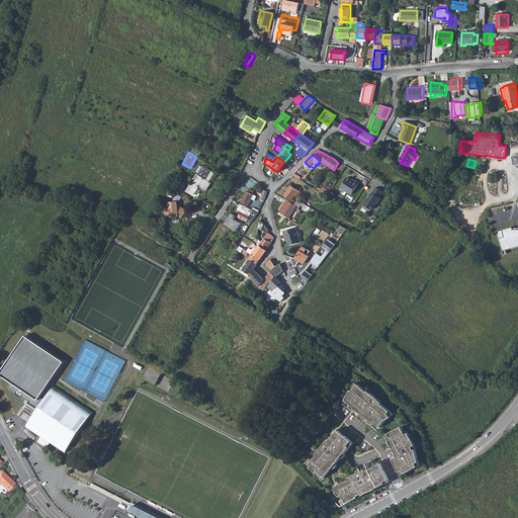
[(206,190),(210,183),(206,180),(211,171),(202,165),(193,179),(195,180),(192,186),(190,184),(186,190),(197,197),(202,188),(206,190)]
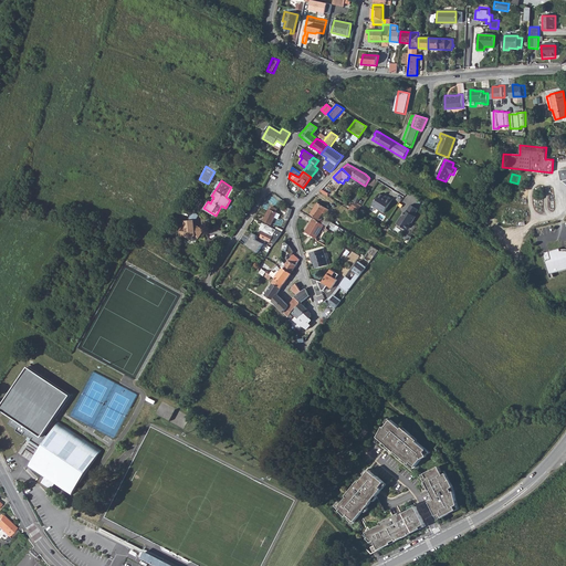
[(226,197),(230,200),(237,190),(231,187),(226,197)]
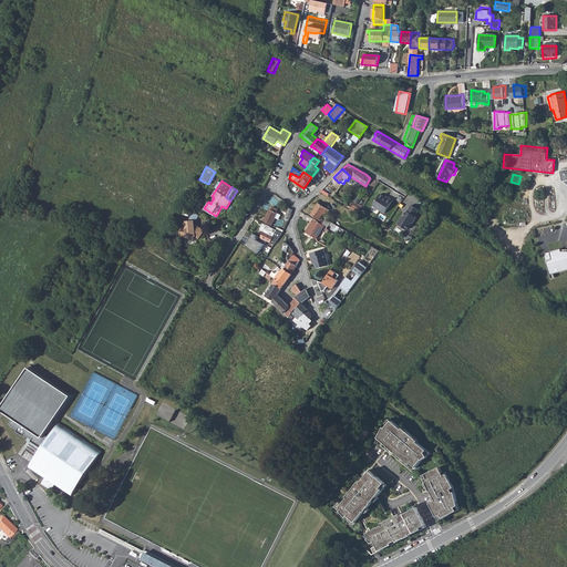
[(329,187),(327,192),(333,196),(337,192),(329,187)]
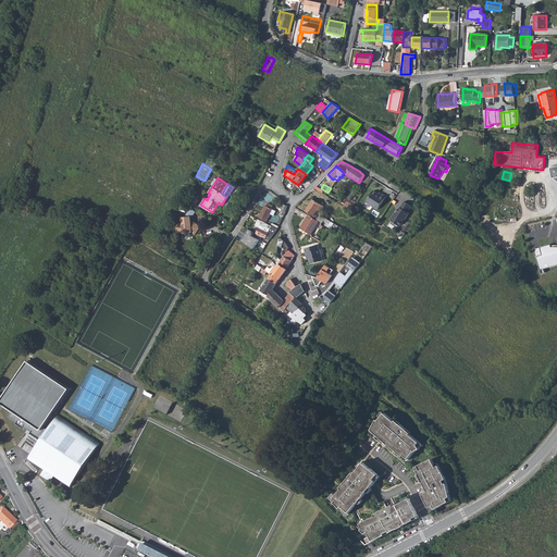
[(373,190),(366,201),(378,209),(386,196),(382,194),(381,194),(381,195),(378,194),(373,190)]
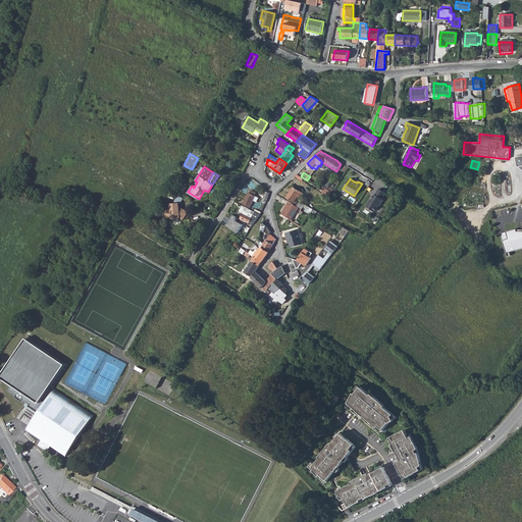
[(286,198),(294,202),(295,201),(298,196),(301,198),(303,194),(293,188),(286,198)]
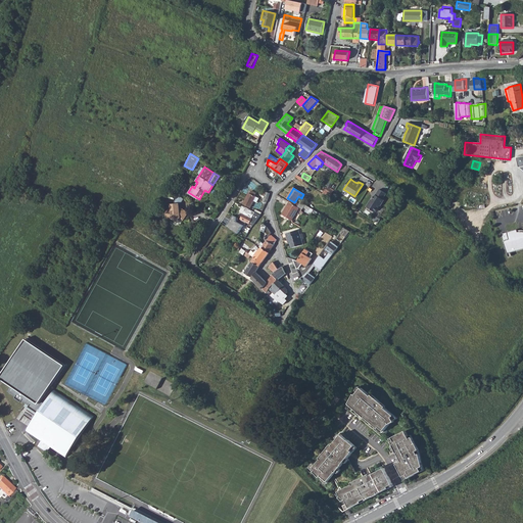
[(371,199),(366,206),(375,212),(379,205),(380,206),(383,200),(382,199),(385,194),(378,189),(375,195),(373,198),(374,198),(372,200),(371,199)]
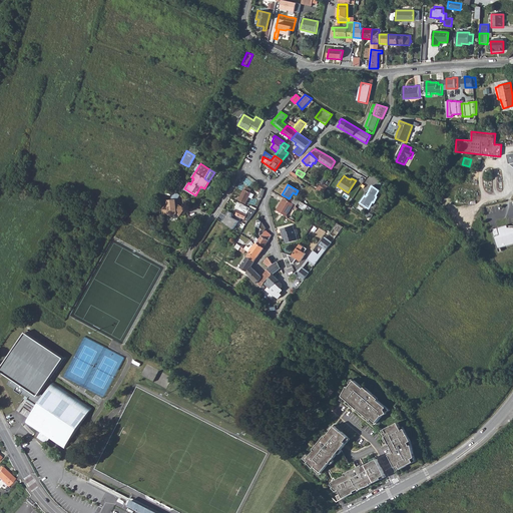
[(238,199),(245,203),(248,197),(251,198),(253,194),(249,192),(251,189),(246,186),(245,189),(243,189),(238,199)]
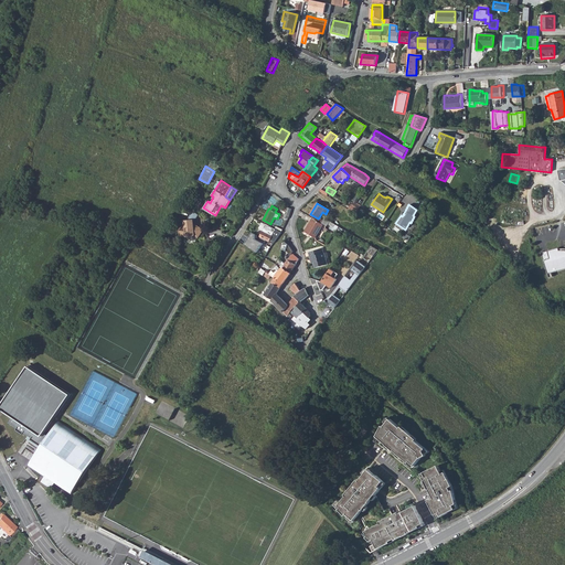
[(193,219),(183,220),(184,226),(179,226),(179,236),(184,236),(190,238),(194,236),(198,237),(204,230),(193,223),(193,219)]
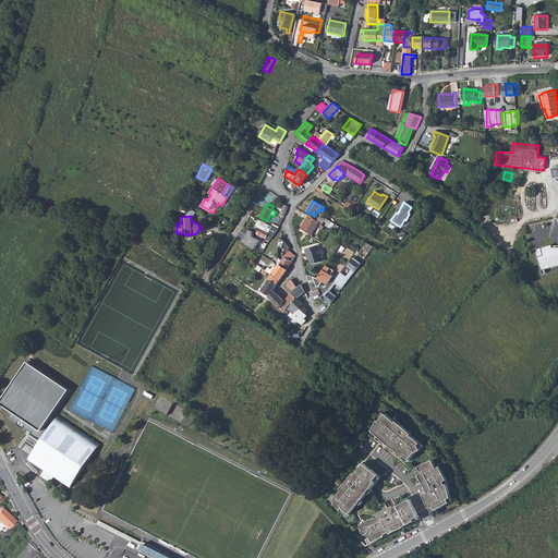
[(312,235),(319,221),(308,216),(301,229),(312,235)]
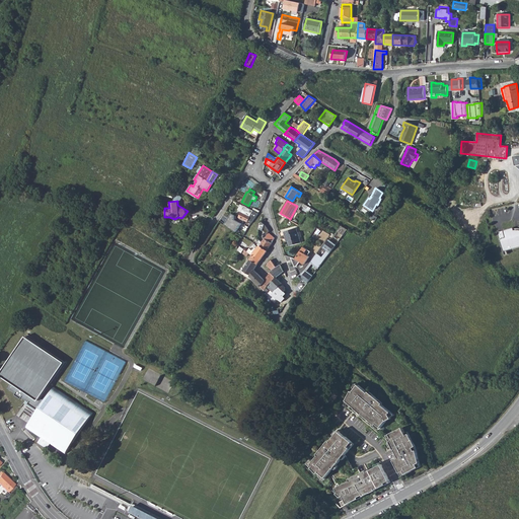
[(251,223),(257,213),(244,206),(243,207),(241,211),(238,217),(240,218),(238,221),(241,223),(242,223),(244,220),(251,223)]
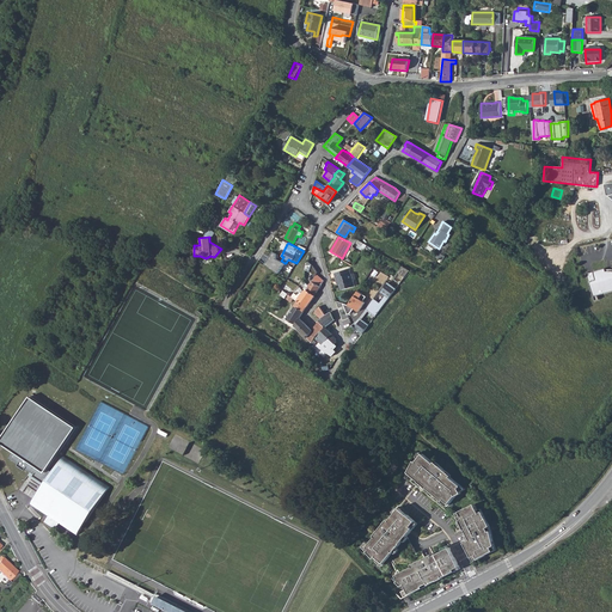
[(276,254),(273,252),(269,257),(270,258),(269,261),(268,259),(264,264),(277,273),(285,263),(281,261),(276,259),(276,254)]
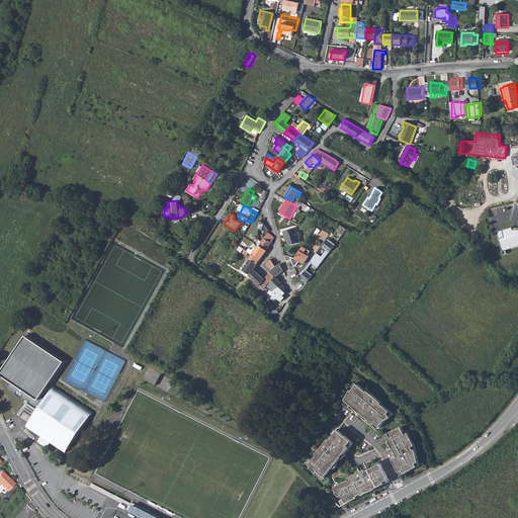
[(338,240),(346,229),(340,226),(334,234),(333,236),(338,240)]
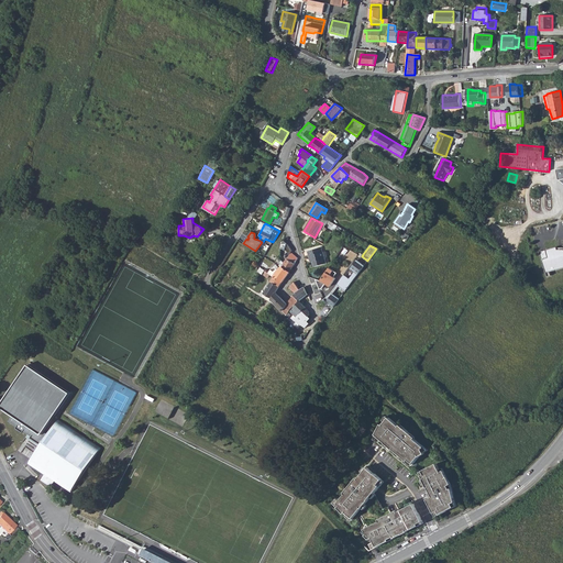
[(556,246),(545,250),(548,257),(542,260),(548,277),(551,276),(550,272),(562,267),(562,250),(559,250),(558,251),(556,246)]
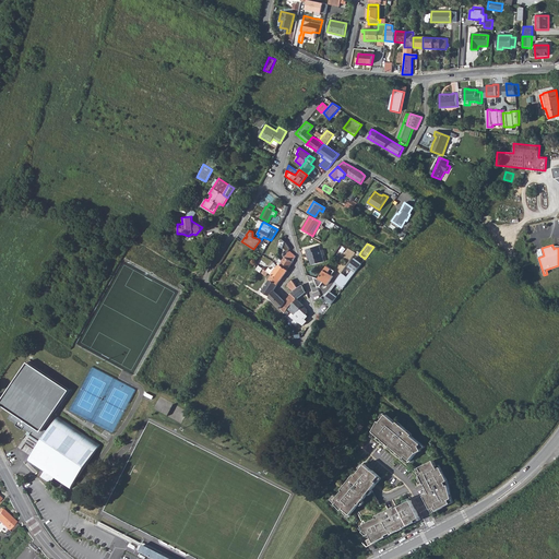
[(306,249),(308,258),(310,258),(310,260),(311,265),(324,262),(322,256),(321,250),(320,250),(319,246),(306,249)]
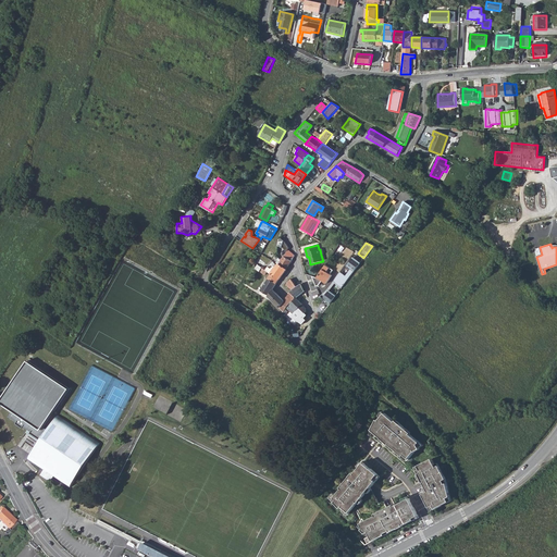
[(282,260),(276,257),(276,262),(279,263),(286,269),(295,256),(288,249),(287,251),(282,260)]
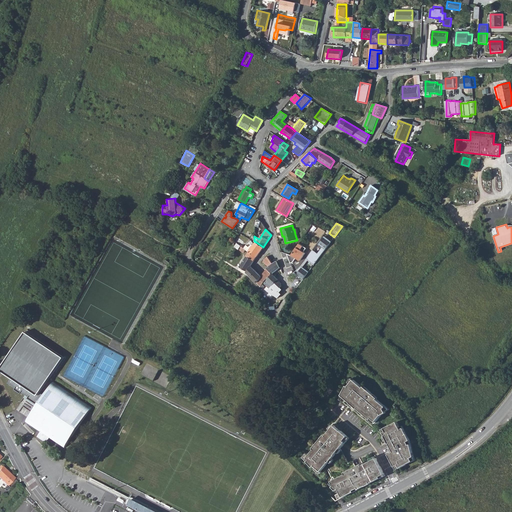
[(313,249),(307,258),(314,264),(331,241),(324,236),(319,244),(322,247),(318,253),(313,249)]
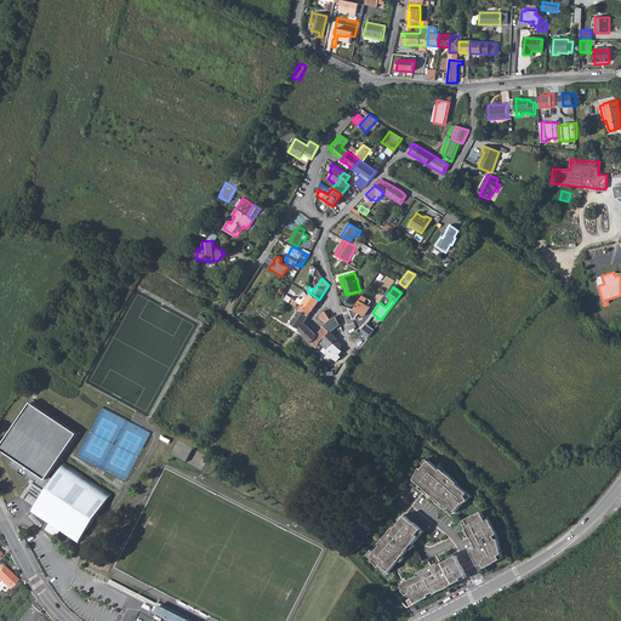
[(288,295),(291,298),(295,292),(288,288),(285,292),(288,295)]
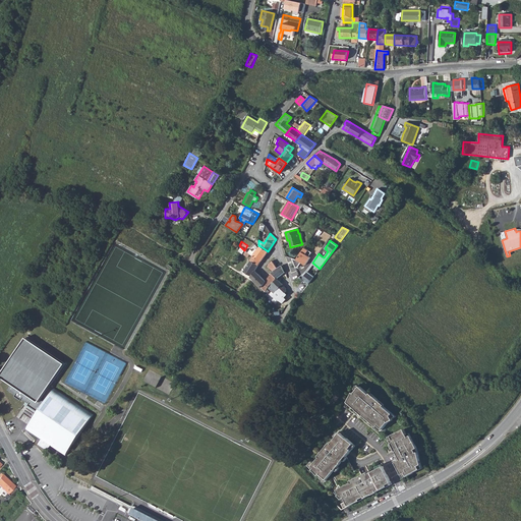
[(251,249),(248,252),(250,253),(253,255),(261,262),(268,251),(261,246),(257,248),(256,248),(253,250),(251,249)]
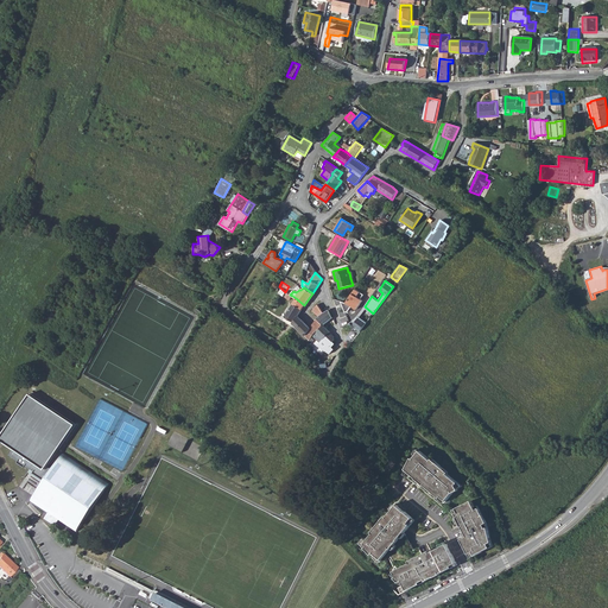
[(347,303),(341,301),(346,312),(348,311),(352,305),(356,309),(362,301),(361,299),(363,295),(356,289),(347,303)]
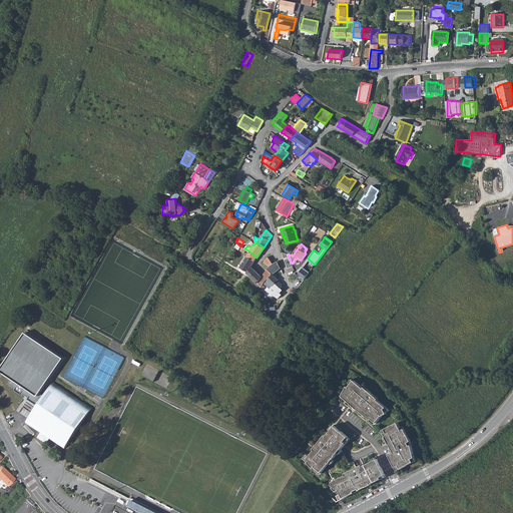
[(251,266),(257,258),(249,251),(241,264),(239,268),(246,272),(246,273),(261,288),(265,283),(273,275),(268,270),(262,277),(251,266)]
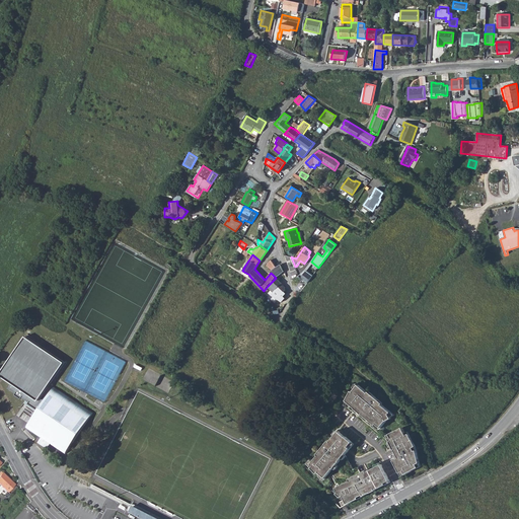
[(267,265),(272,270),(276,267),(271,260),(267,265)]
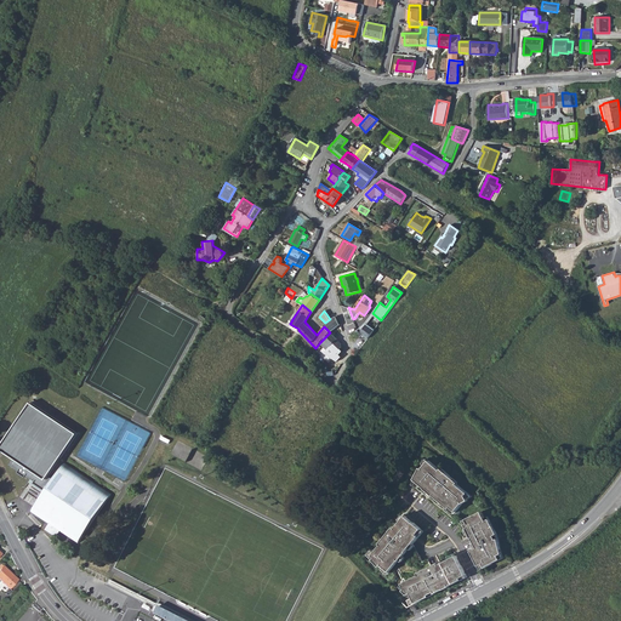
[(339,324),(335,315),(331,318),(330,319),(325,323),(323,324),(324,326),(330,332),(335,328),(339,324)]
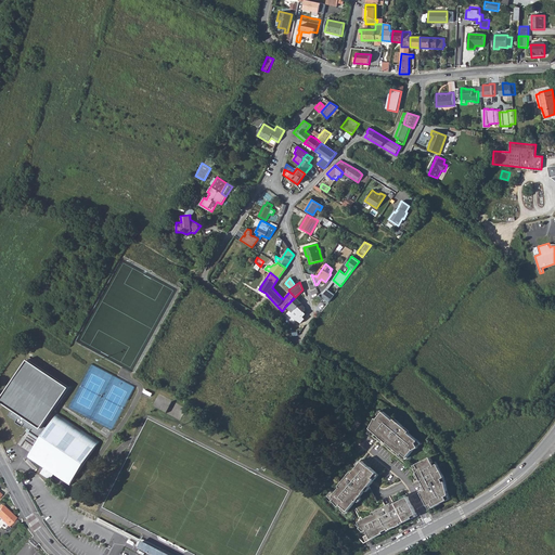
[(322,297),(321,298),(324,301),(325,300),(327,302),(334,295),(328,289),(322,297)]
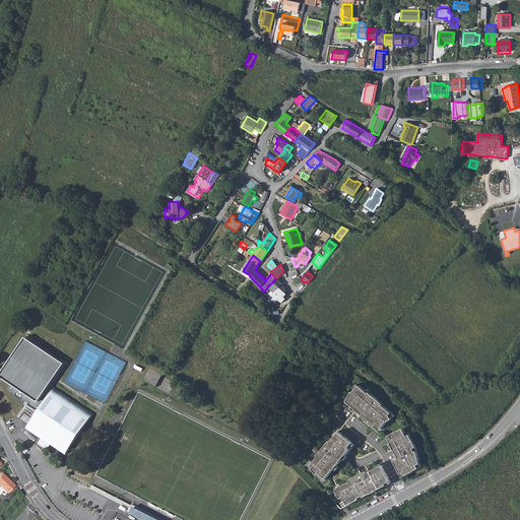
[(276,278),(268,286),(273,293),(276,289),(283,298),(286,295),(284,293),(286,291),(285,287),(282,284),(276,278)]
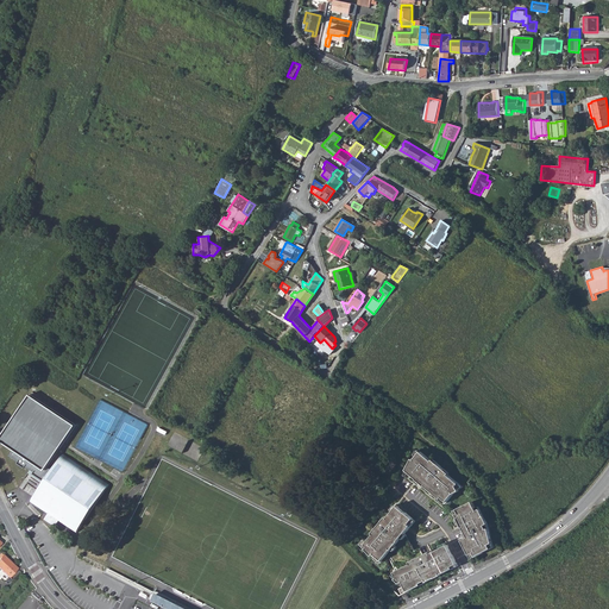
[(29,394),(0,435),(0,441),(43,470),(75,422),(29,394)]
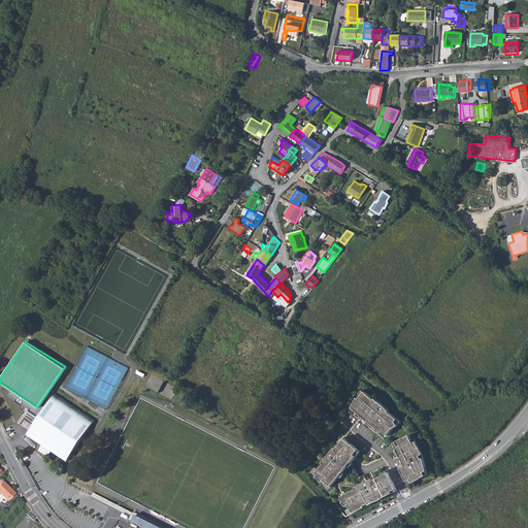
[(378,403),(365,392),(357,402),(356,401),(353,407),(361,415),(361,416),(369,422),(382,432),(384,431),(388,435),(397,423),(396,422),(398,419),(385,408),(386,407),(380,401),(378,403)]
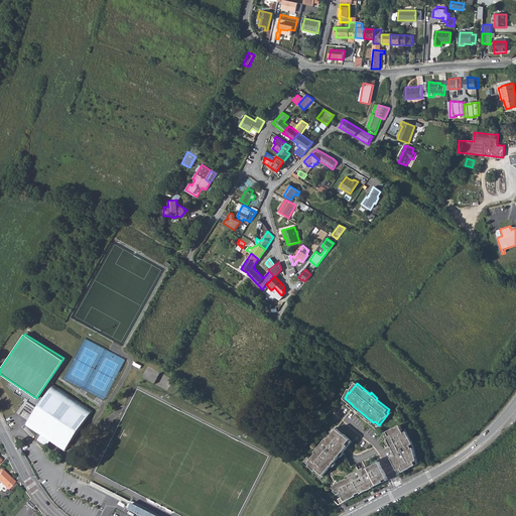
[(49,441),(65,452),(92,411),(53,385),(26,425),(41,435),(38,440),(46,445),(58,454),(60,452),(48,443),(49,441)]
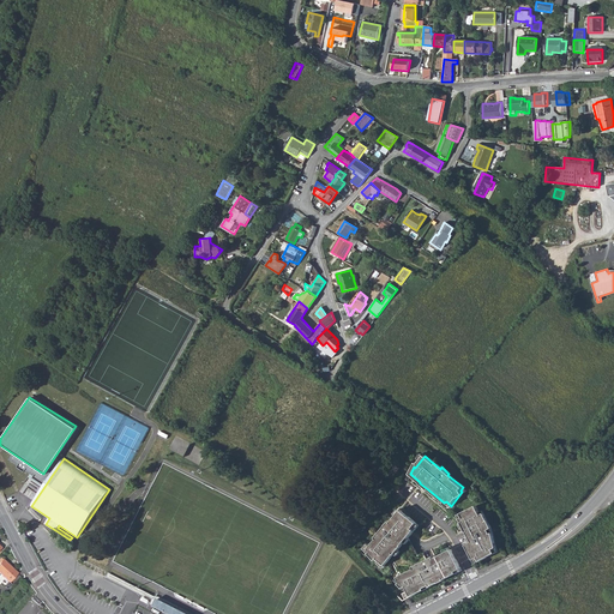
[(471,542),(467,545),(474,559),(477,558),(480,561),(495,553),(493,549),(497,548),(493,533),(491,534),(489,530),(492,528),(485,513),(481,515),(476,506),(461,513),(463,517),(459,518),(468,531),(467,531),(471,542)]
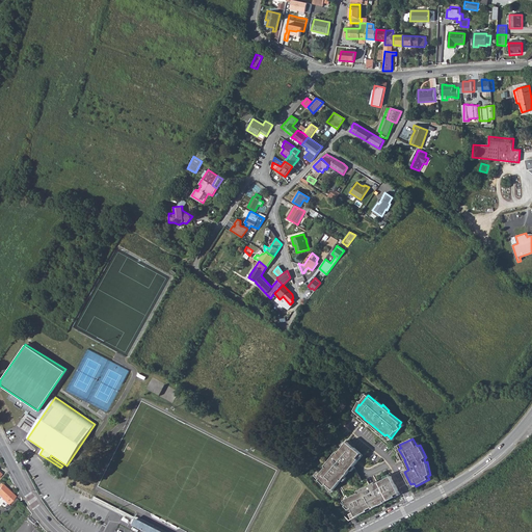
[(331,487),(334,489),(360,459),(357,457),(362,453),(347,442),(336,456),(335,455),(328,462),(329,462),(319,475),(322,478),(321,479),(330,488),(331,487)]
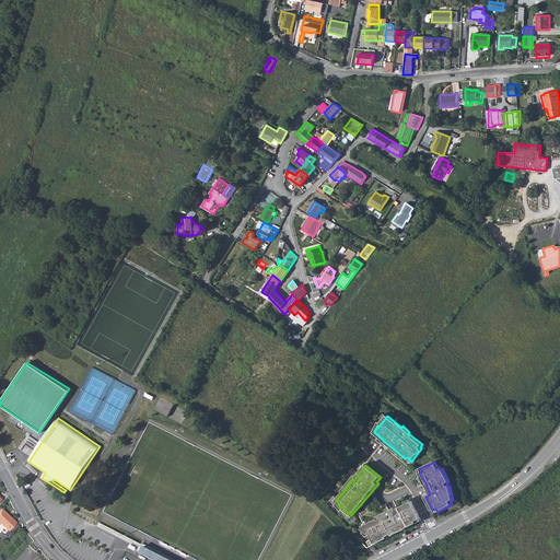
[(368,541),(370,547),(387,538),(386,537),(393,534),(393,535),(417,523),(416,521),(421,518),(411,501),(391,512),(391,510),(382,515),(382,516),(363,526),(368,536),(370,535),(372,538),(368,541)]
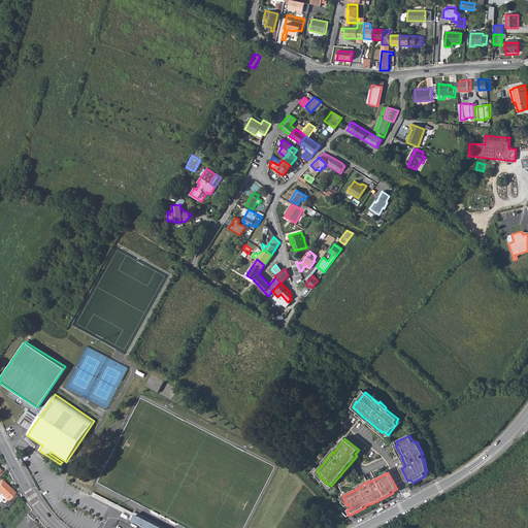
[(14,492),(0,480),(0,479),(0,492),(7,500),(14,492)]
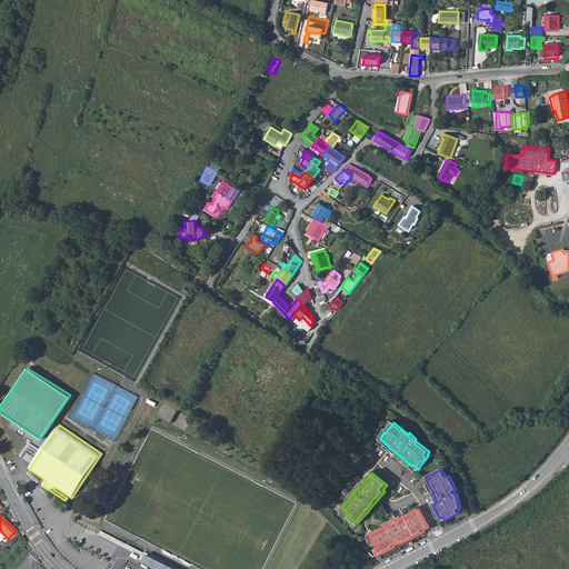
[(160,568),(173,568),(142,552),(140,557),(139,558),(160,568)]
